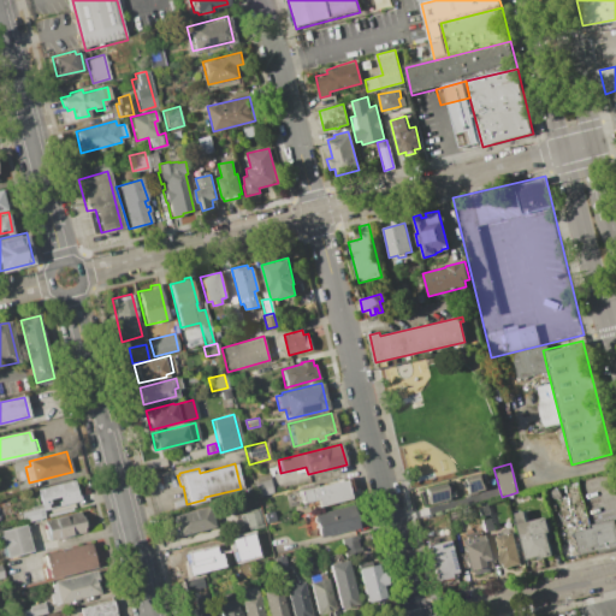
[(481,473),(486,489),(466,495),(462,478),(481,473)]
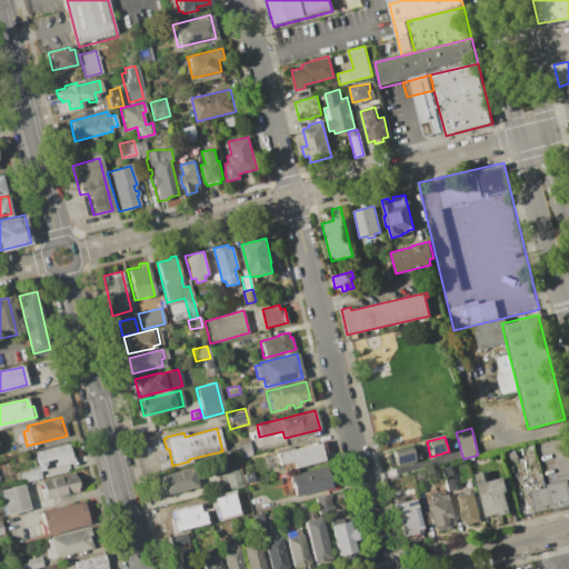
[(248,438),(252,455),(239,458),(235,441),(248,438)]
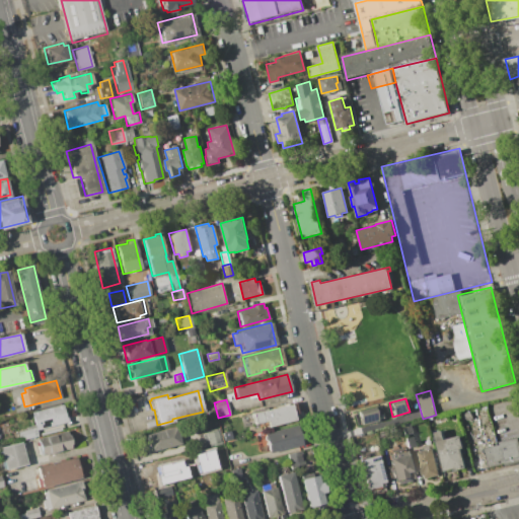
[(32,413),(66,404),(70,422),(36,430),(32,413)]
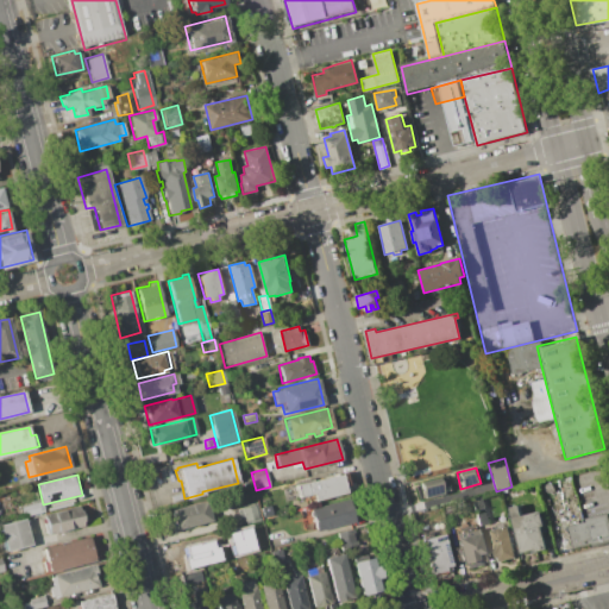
[(340,475),(345,493),(313,500),(312,494),(297,497),(294,485),(340,475)]
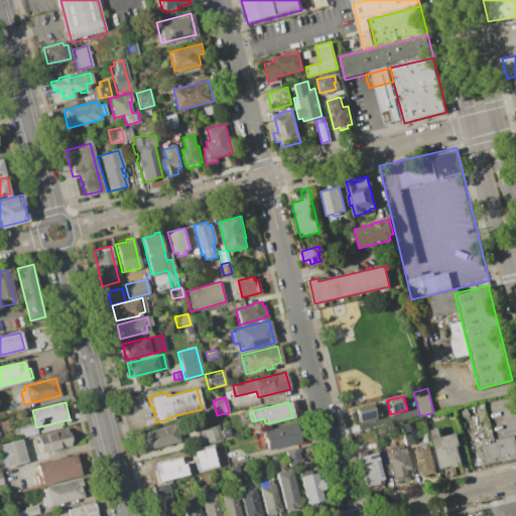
[(371,404),(374,418),(357,422),(354,408),(371,404)]
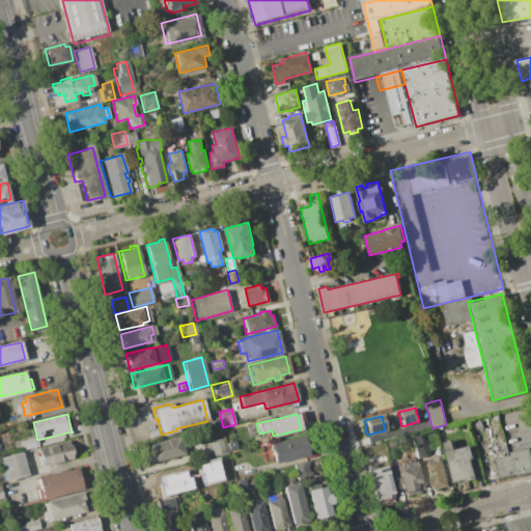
[(419,432),(422,442),(420,443),(424,456),(416,458),(410,435),(419,432)]
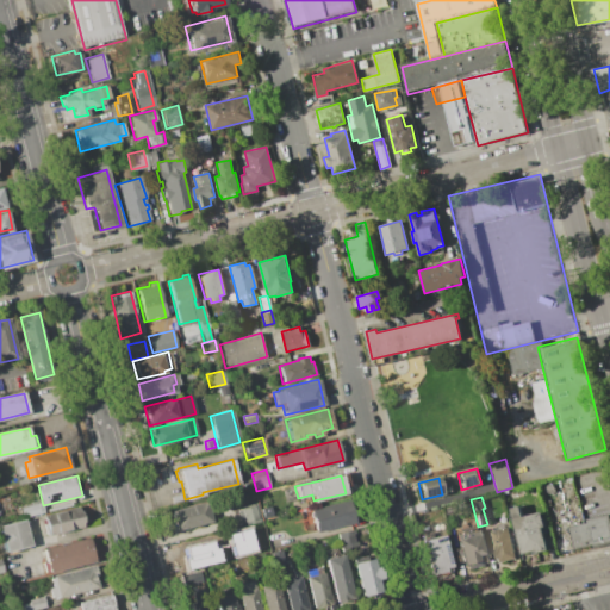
[(348,499),(354,522),(316,533),(310,509),(348,499)]
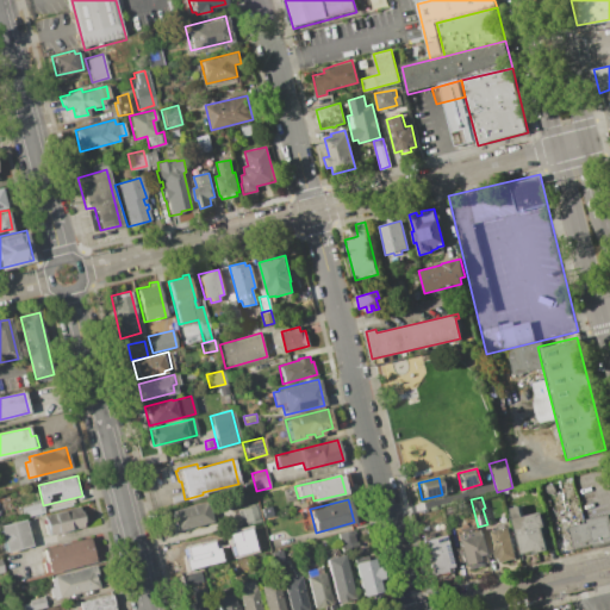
[(206,502),(211,521),(175,530),(170,510),(206,502)]
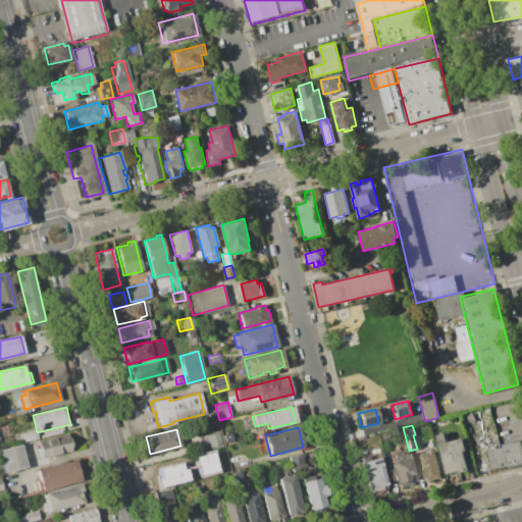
[(21,442),(19,433),(35,430),(37,438),(21,442)]
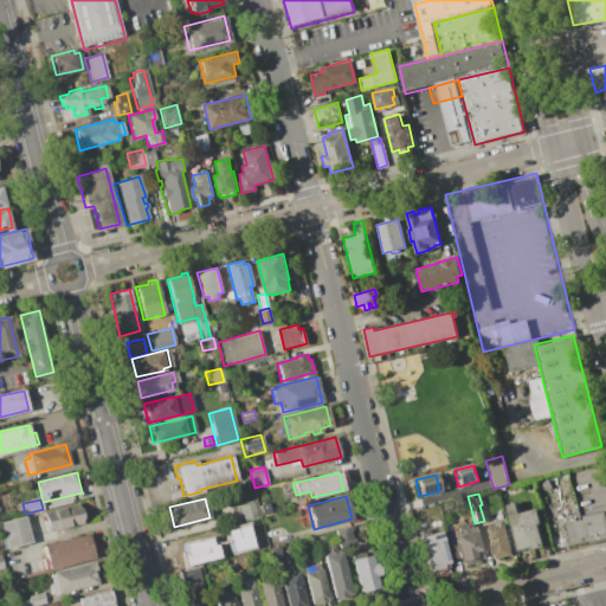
[(253,500),(258,516),(238,521),(234,504),(253,500)]
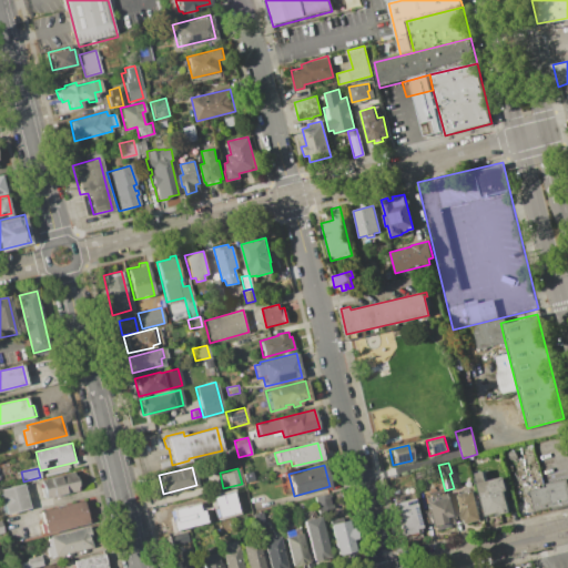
[(483,470),(485,480),(503,476),(506,490),(504,490),(508,511),(493,516),(492,514),(485,515),(474,473),(483,470)]
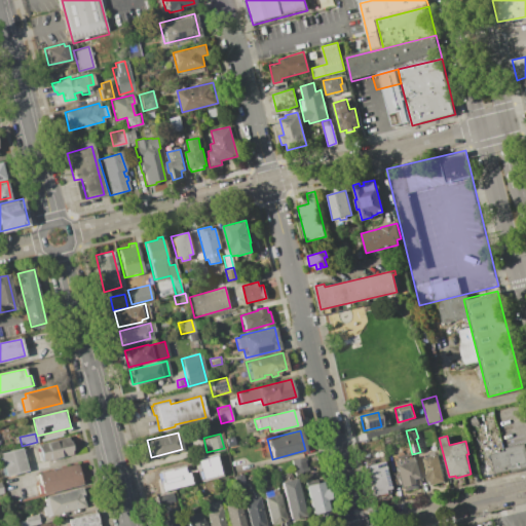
[(70,437),(74,454),(42,462),(38,445),(70,437)]
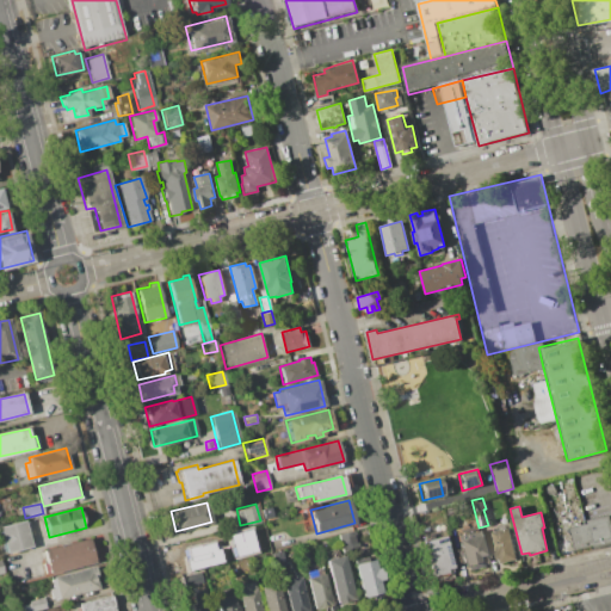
[(585,523),(584,520),(609,514),(610,523),(610,543),(592,549),(591,545),(574,550),(568,528),(585,523)]
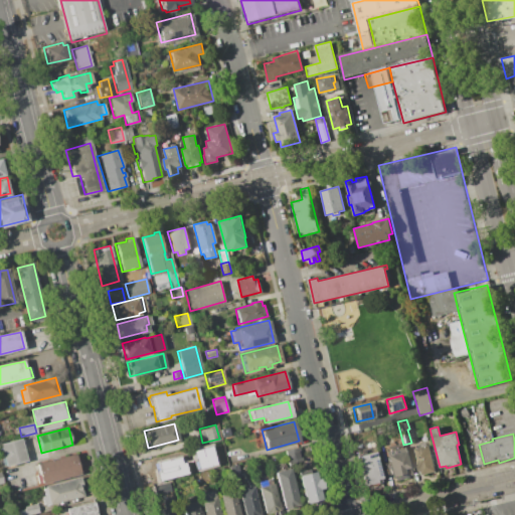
[(0,452),(0,443),(20,439),(26,460),(3,466),(0,452)]
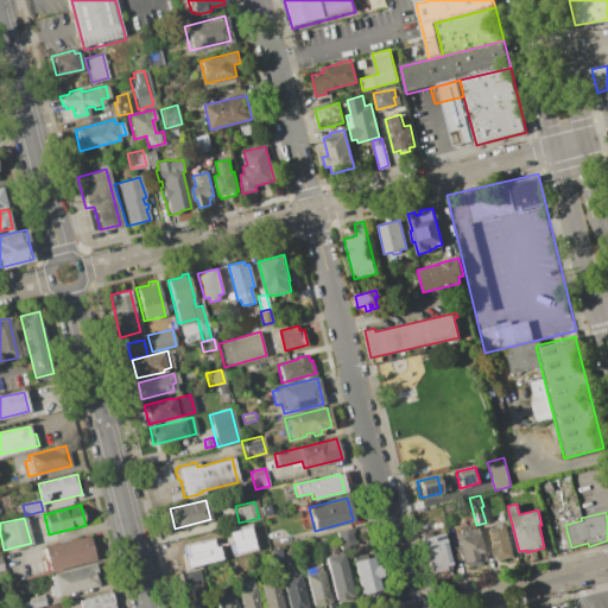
[(505,525),(513,556),(495,561),(494,556),(493,556),(486,530),(505,525)]
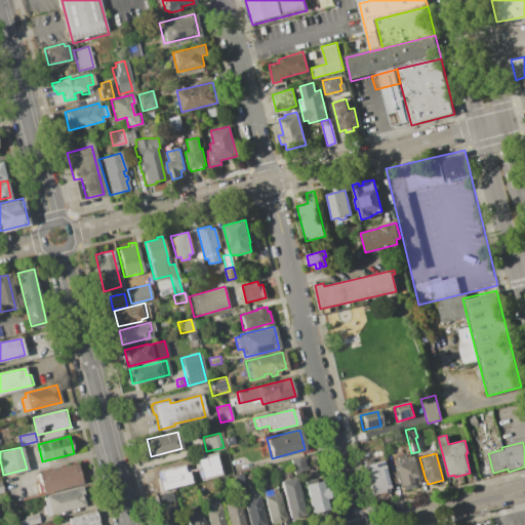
[(304,455),(308,469),(293,473),(290,459),(304,455)]
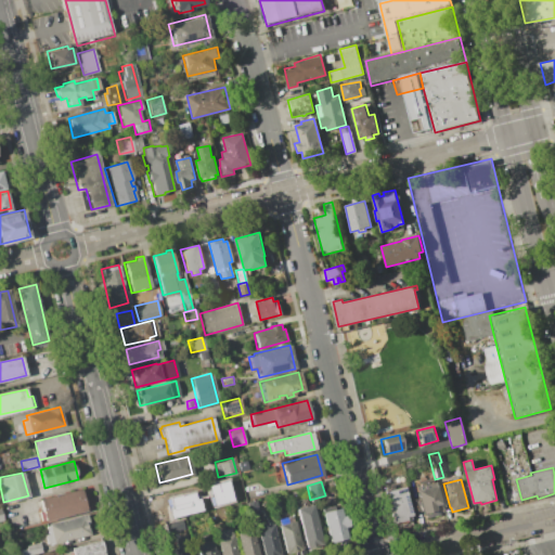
[(434,481),(439,503),(434,505),(436,511),(422,514),(415,490),(416,490),(415,487),(434,481)]
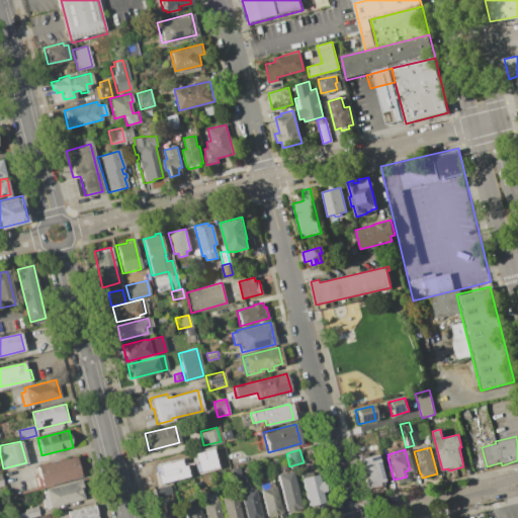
[(182,453),(183,457),(185,456),(188,469),(155,478),(151,460),(182,453)]
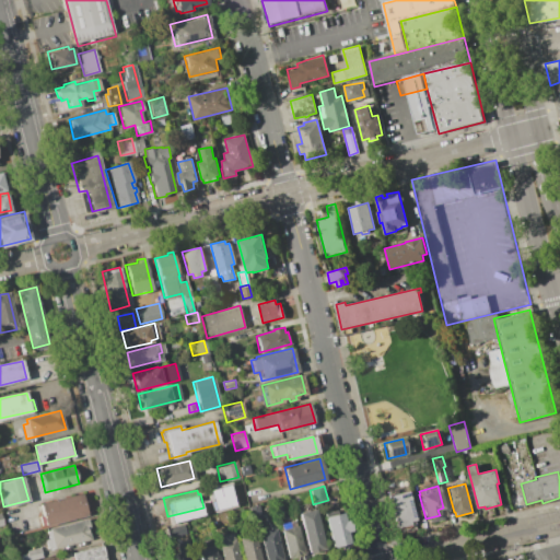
[(407,491),(413,520),(411,521),(412,524),(396,527),(388,496),(407,491)]
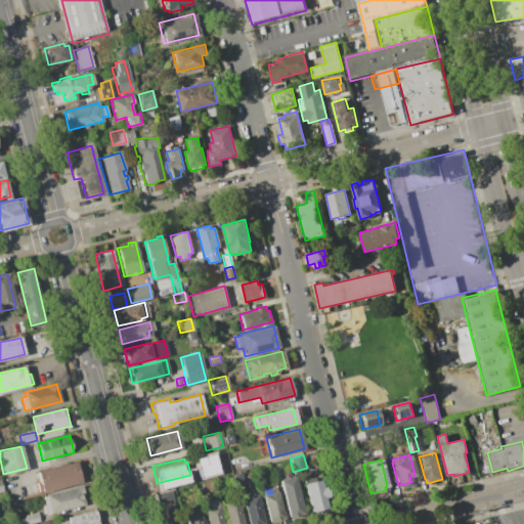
[(37,471),(78,462),(83,482),(42,492),(37,471)]
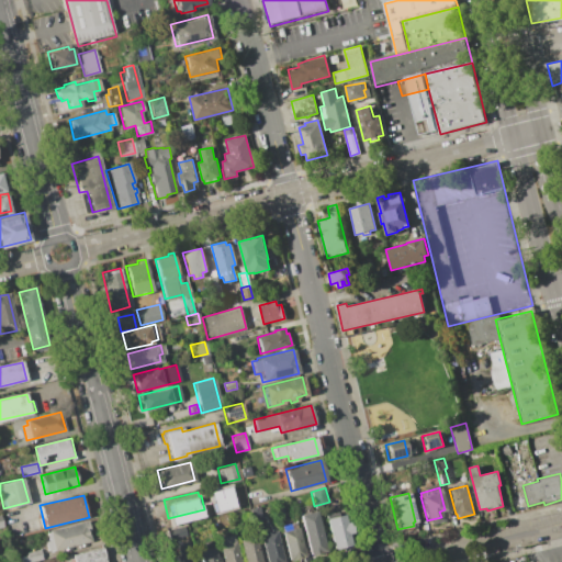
[(259,506),(262,517),(251,520),(249,508),(259,506)]
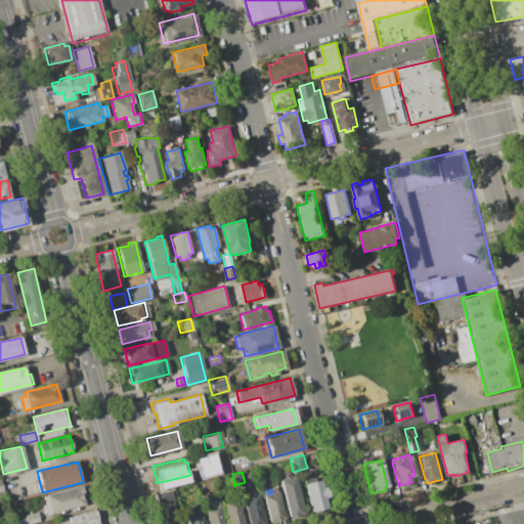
[(294,476),(303,514),(288,518),(278,480),(294,476)]
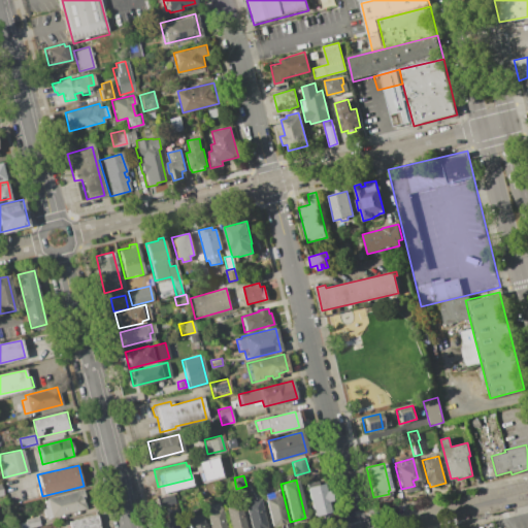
[(320,480),(323,491),(327,490),(330,500),(325,501),(328,513),(312,517),(304,484),(320,480)]
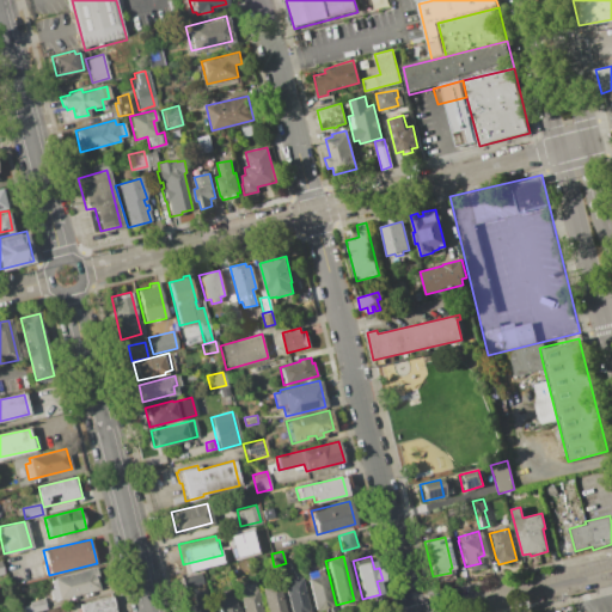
[(54,579),(97,568),(103,589),(53,603),(50,589),(53,588),(51,582),(54,582),(54,579)]
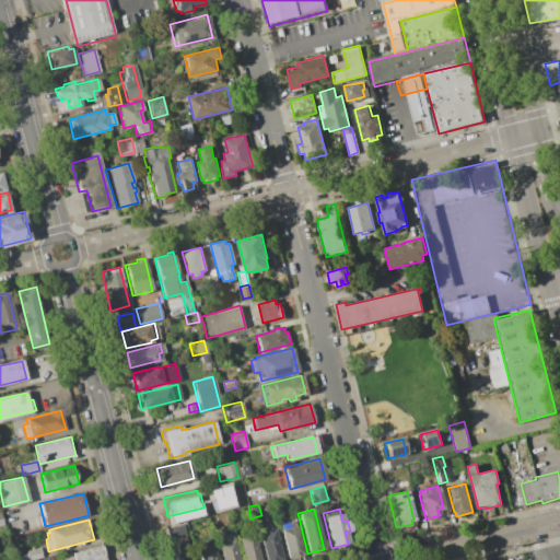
[(293,521),(294,526),(296,525),(303,555),(288,558),(279,524),(293,521)]
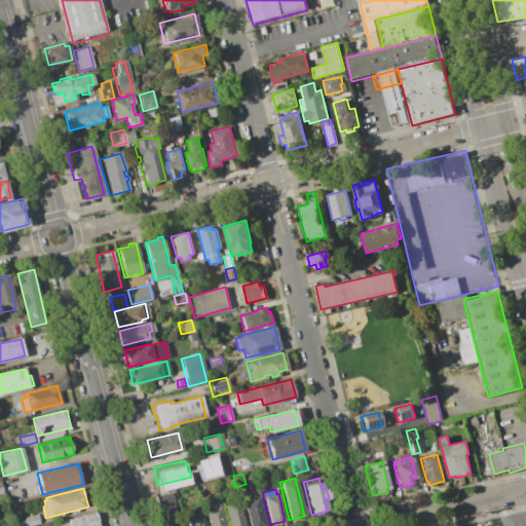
[(258,496),(265,525),(249,525),(242,500),(258,496)]
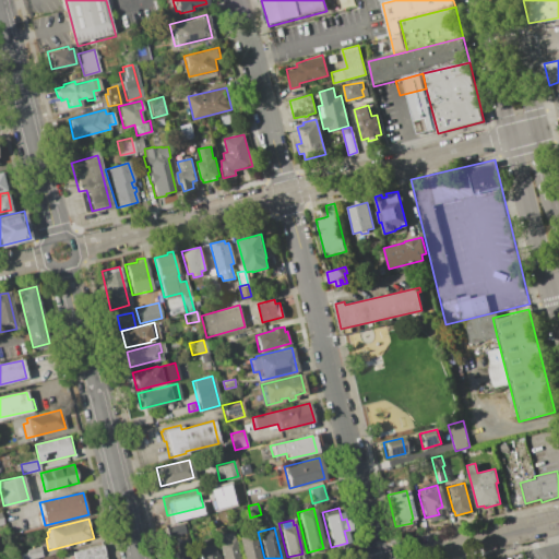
[(230,532),(237,558),(221,558),(216,542),(218,542),(216,535),(230,532)]
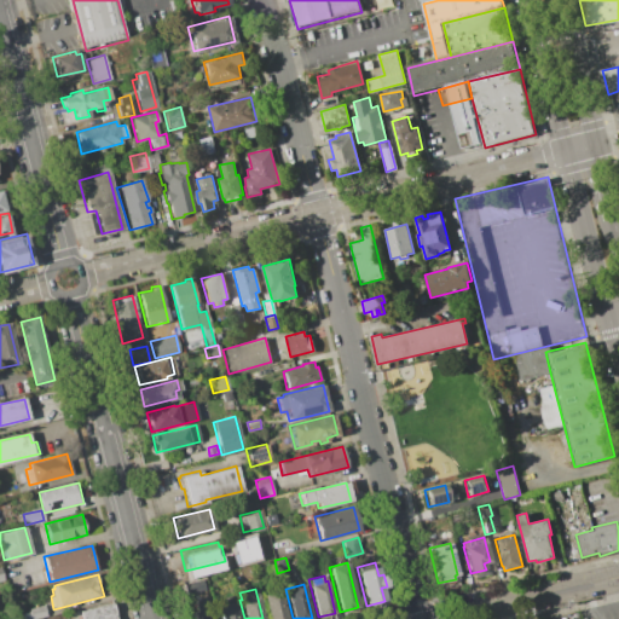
[(281,590),(288,618),(268,618),(264,595),(281,590)]
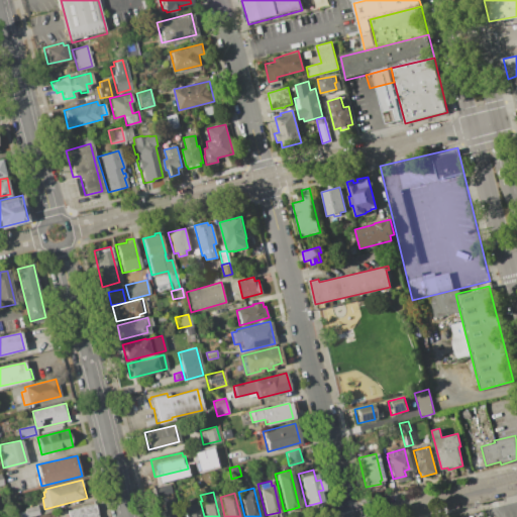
[(165,510),(162,501),(172,498),(176,516),(160,516),(159,511),(165,510)]
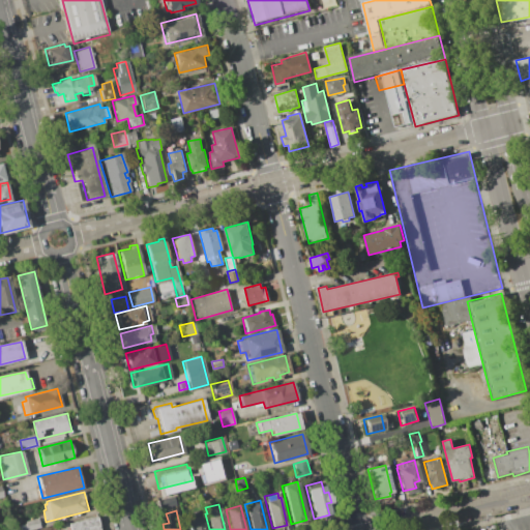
[(202,516),(205,529),(188,529),(186,519),(202,516)]
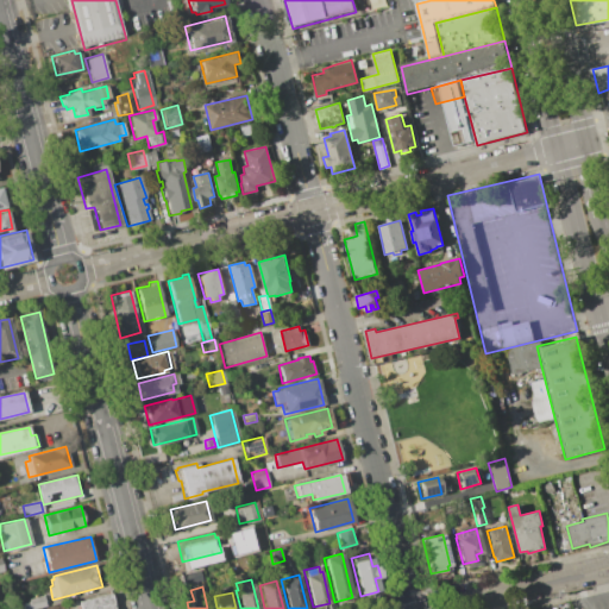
[(111,594),(114,608),(82,608),(81,601),(111,594)]
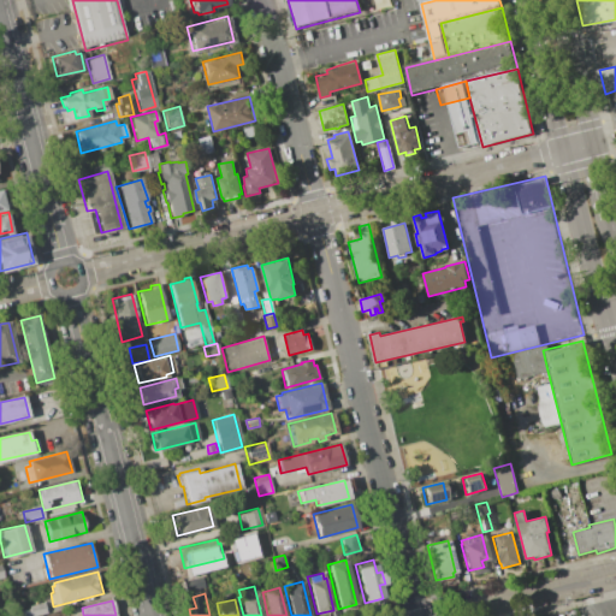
[(33,615),(30,606),(46,602),(48,612),(33,615)]
